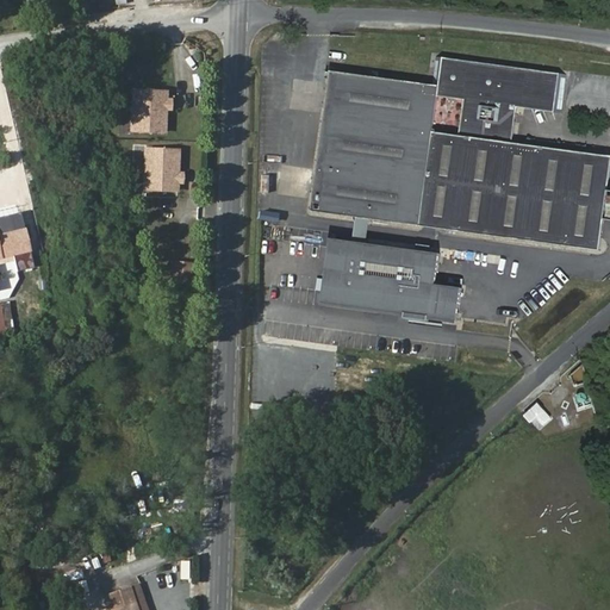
[(313,211),(421,228),(431,141),(433,134),(439,93),(439,86),(443,56),(437,55),(433,85),(331,72),(313,211)]
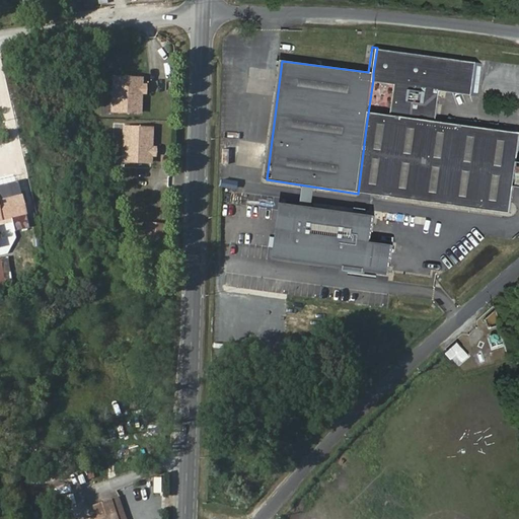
[(367,120),(358,194),(507,214),(511,188),(518,134),(437,122),(439,104),(433,103),(434,97),(440,97),(440,91),(478,96),(483,63),(377,48),(373,73),(373,79),(396,83),(391,116),(368,114),(367,120)]
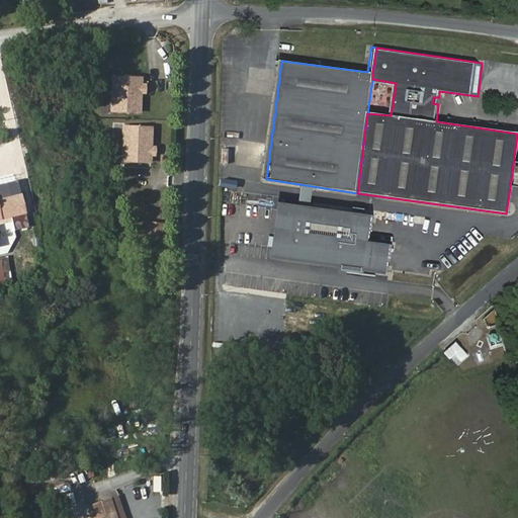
[(141,76),(113,77),(113,111),(142,110),(142,91),(142,83),(141,76)]
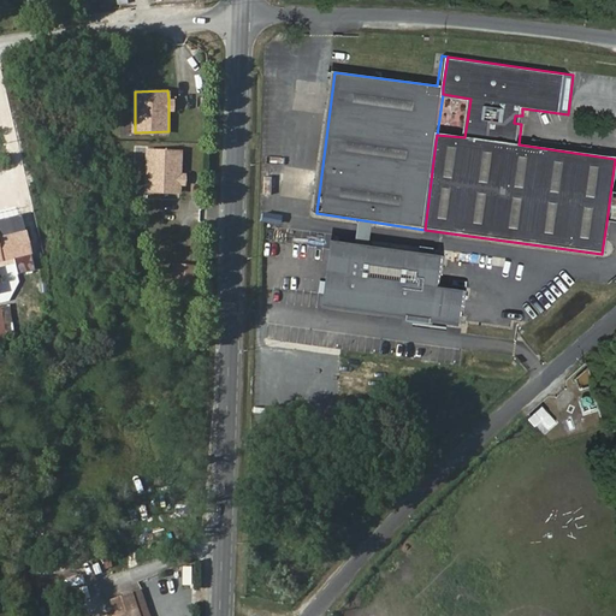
[(149,150),(150,191),(184,190),(183,172),(183,149),(149,150)]
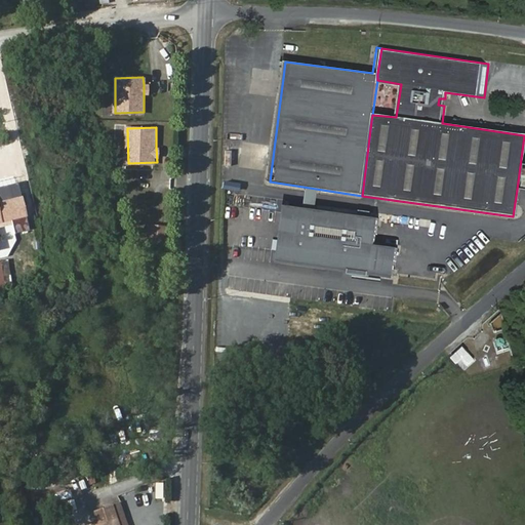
[(0,221),(27,214),(18,182),(0,186),(0,221)]
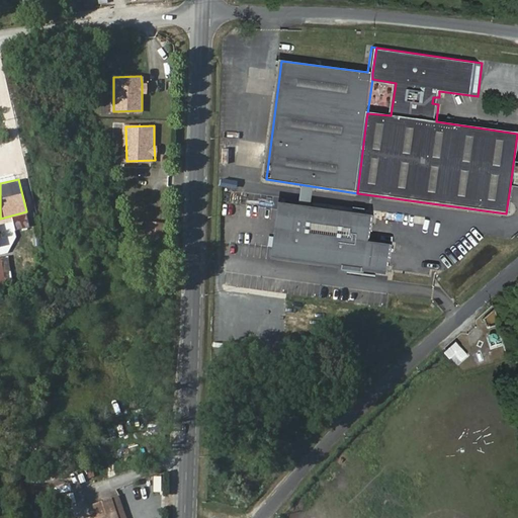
[(375,242),(379,216),(285,202),(277,260),(394,275),(398,245),(375,242)]
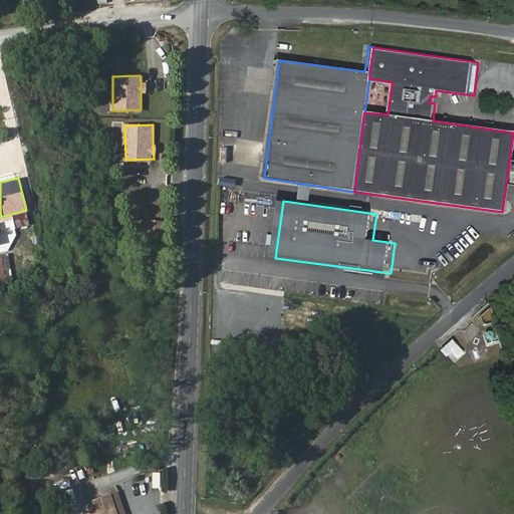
[(0,256),(0,261),(5,285),(13,283),(7,255),(0,256)]
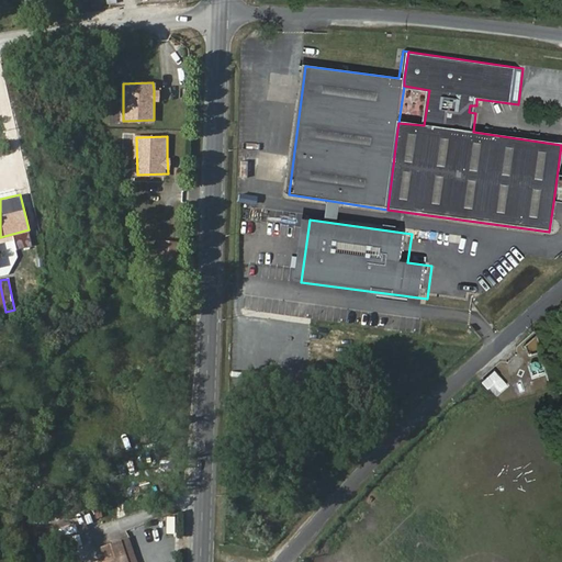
[(538,340),(529,344),(532,352),(541,349),(538,340)]
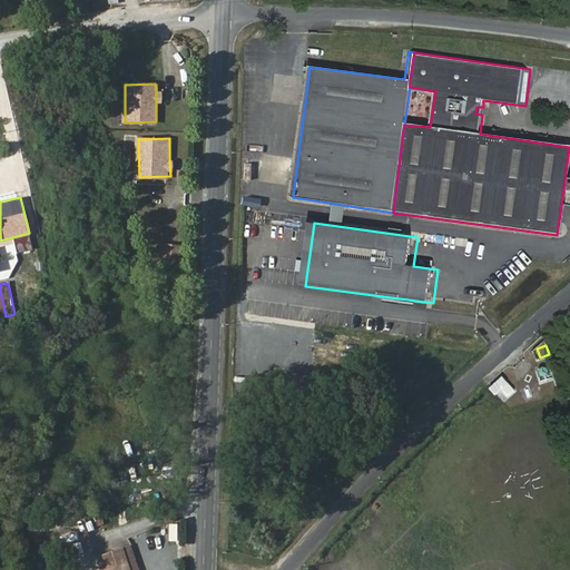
[(516,391),(509,383),(503,377),(490,389),(495,394),(501,390),(509,397),(516,391)]
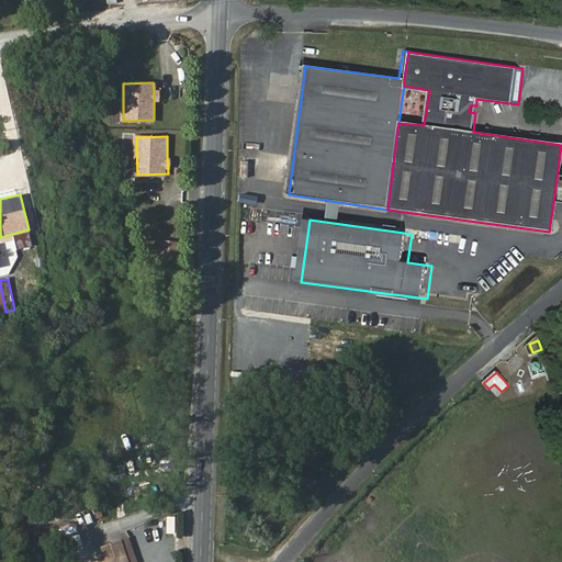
[(23,517),(17,518),(20,534),(27,532),(23,517)]
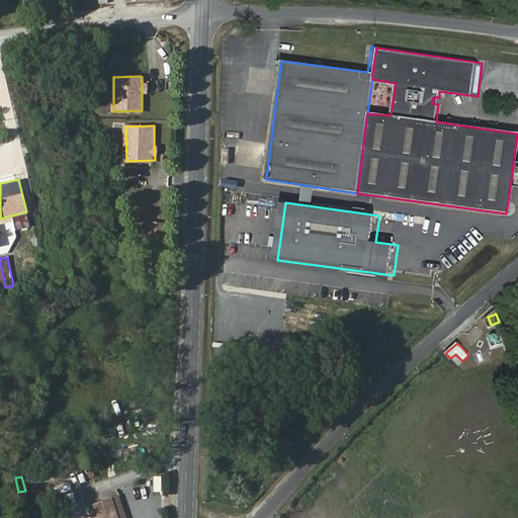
[(125,517),(118,497),(102,503),(107,517),(125,517)]
